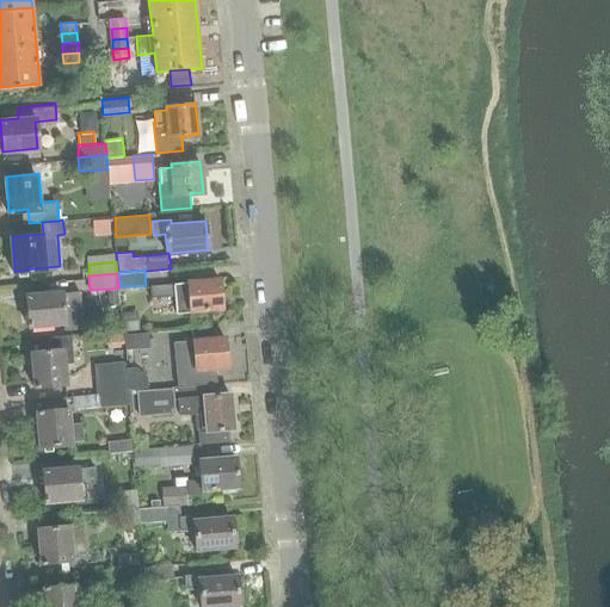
[(220,278),(176,282),(177,293),(178,313),(223,308),(220,278)]
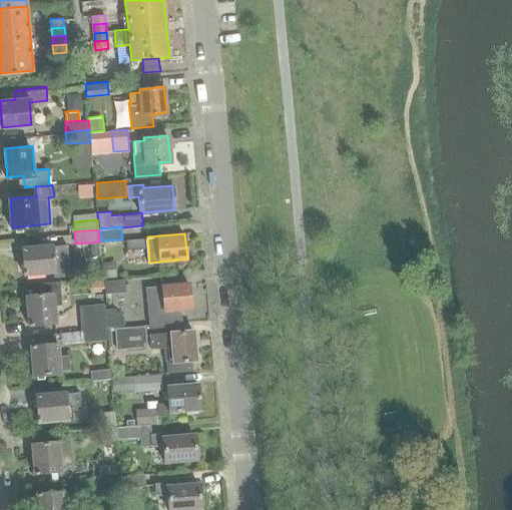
[(147,236),(126,238),(127,249),(148,246),(147,236)]
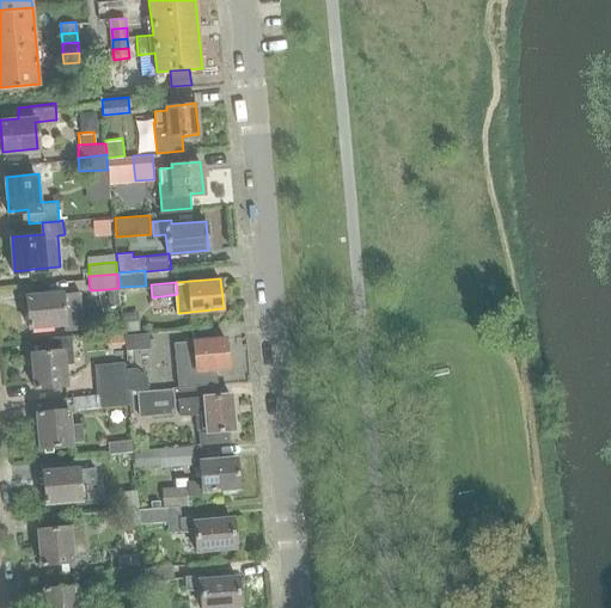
[(118,288),(109,289),(110,304),(120,302),(118,288)]
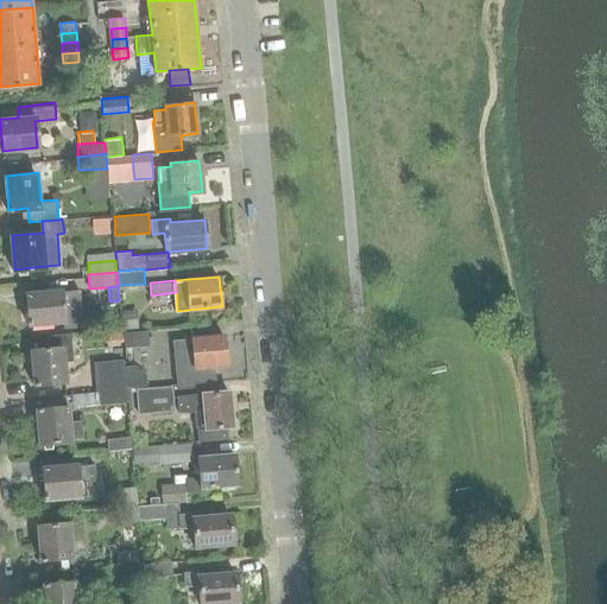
[(65,320),(63,302),(62,290),(27,292),(31,323),(65,320)]
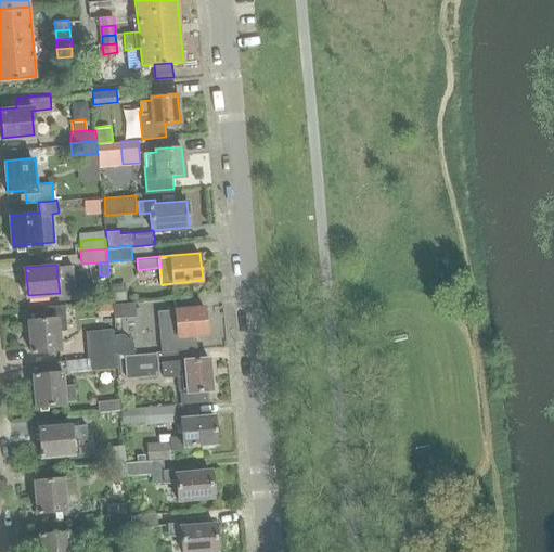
[(123,284),(111,285),(112,300),(113,300),(124,299),(123,284)]
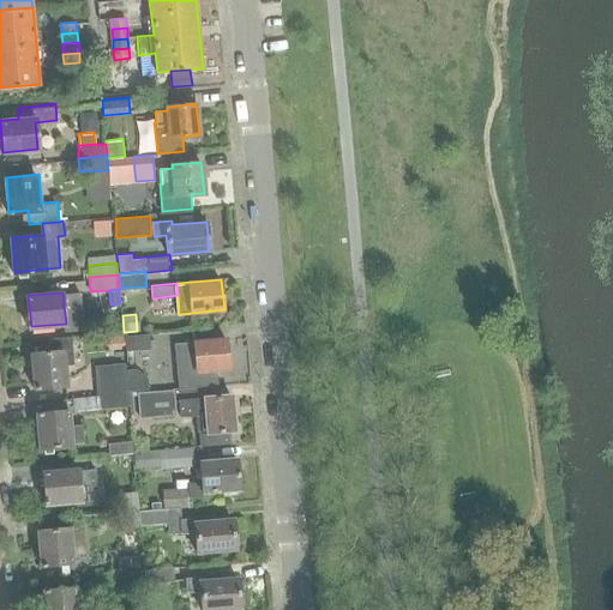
[(151,348),(150,331),(125,333),(126,350),(151,348)]
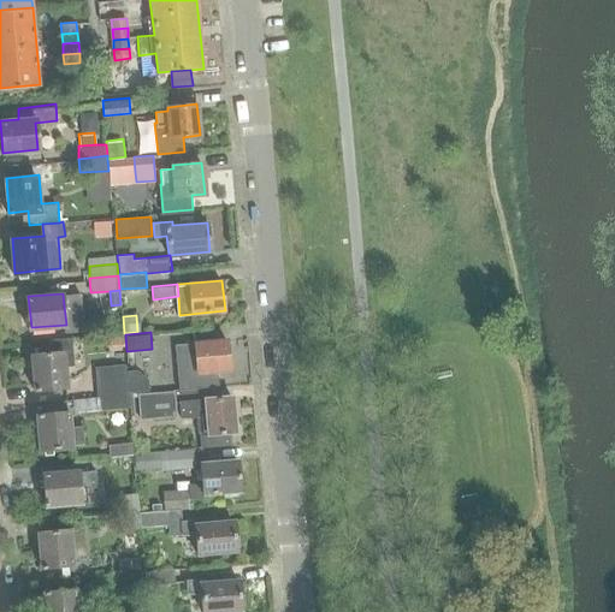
[(65,386),(64,366),(75,364),(72,337),(41,339),(42,354),(31,355),(35,388),(65,386)]
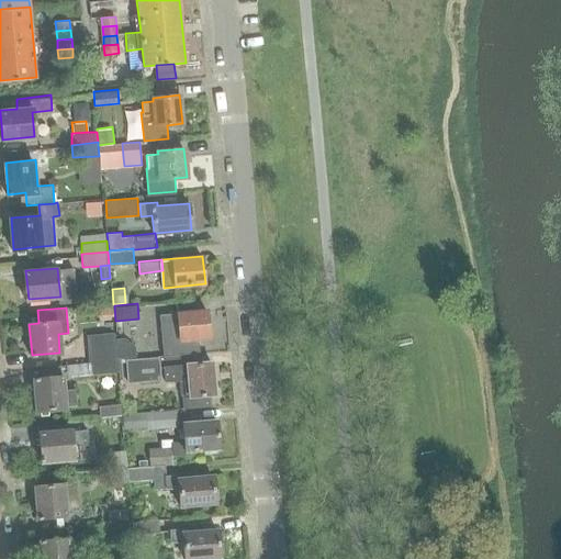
[(166,312),(167,313),(160,314),(164,355),(200,351),(199,337),(210,336),(208,308),(166,312)]
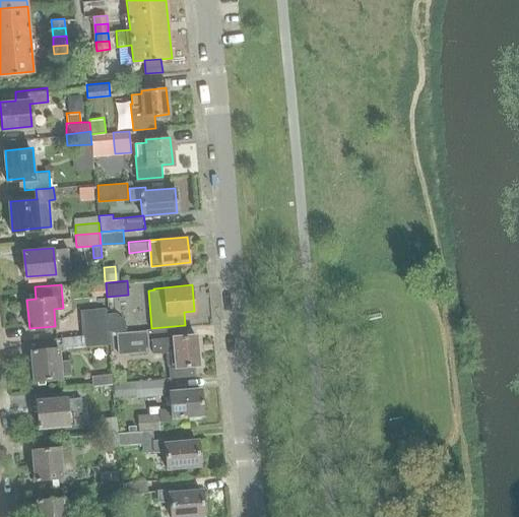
[(80,309),(82,334),(109,332),(109,331),(107,313),(107,307),(80,309)]
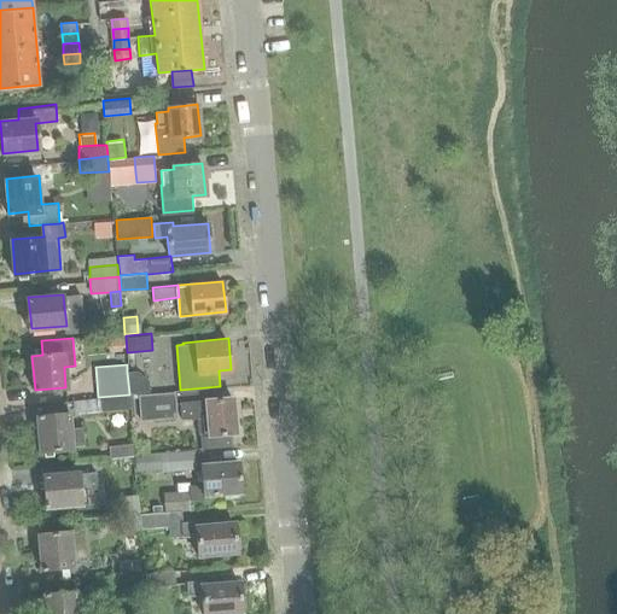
[(127,372),(129,393),(150,391),(150,380),(138,370),(127,372)]
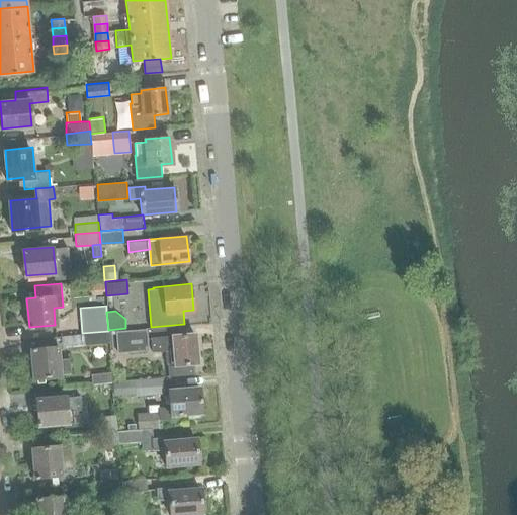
[(132,350),(149,348),(147,327),(125,329),(126,342),(131,341),(132,350)]
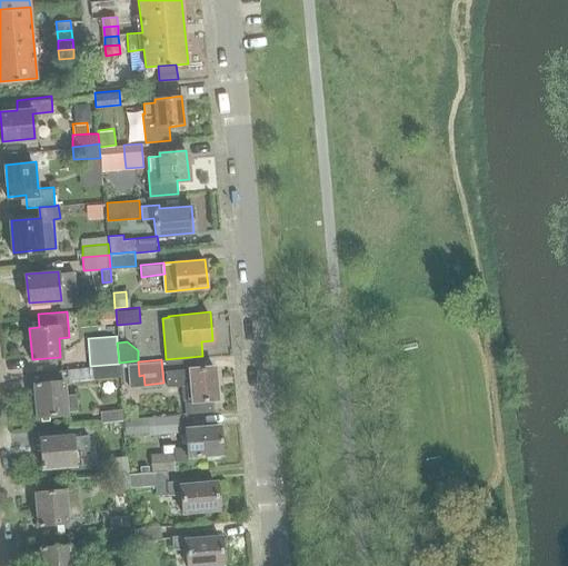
[(119,364),(90,366),(91,378),(120,376),(119,364)]
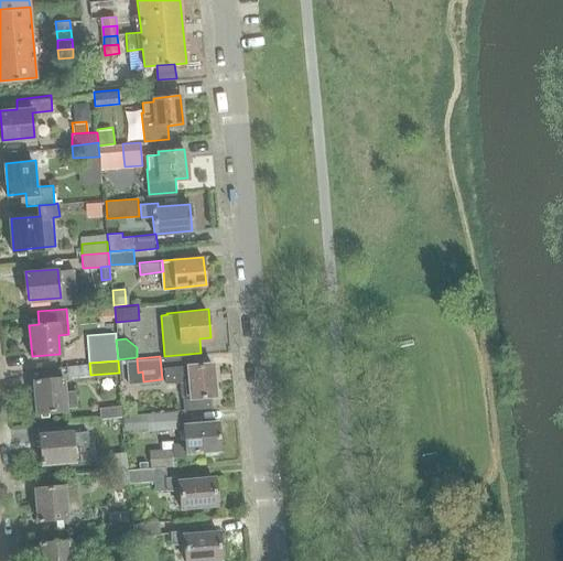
[(218,394),(216,366),(216,363),(164,367),(166,384),(180,383),(181,395),(183,396),(184,409),(213,407),(212,394),(218,394)]
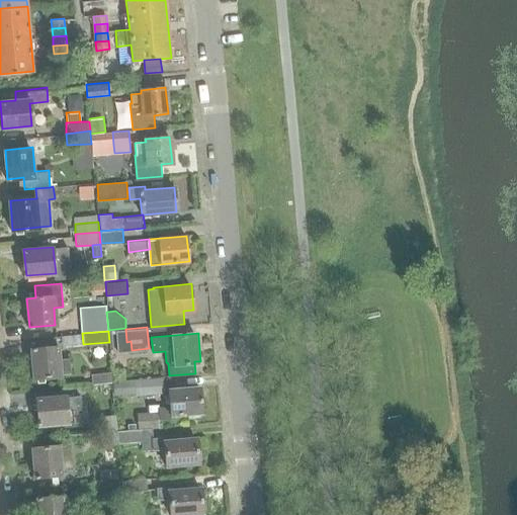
[(60,372),(68,371),(67,357),(58,358),(57,345),(31,348),(33,377),(60,375),(60,372)]
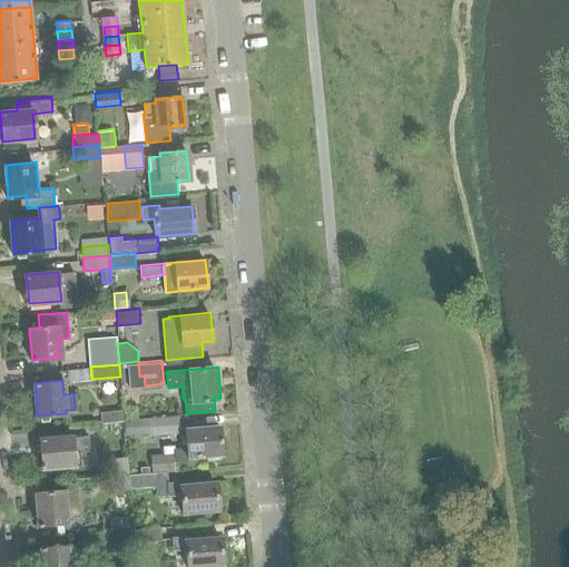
[(125,420),(124,409),(100,411),(101,422),(125,420)]
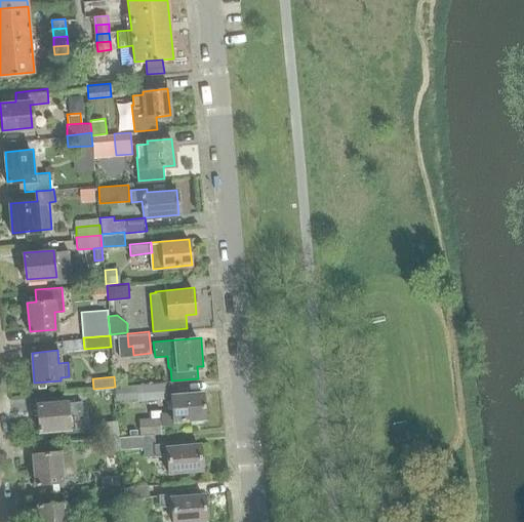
[(137,385),(138,398),(142,400),(167,397),(165,380),(136,383),(137,385)]
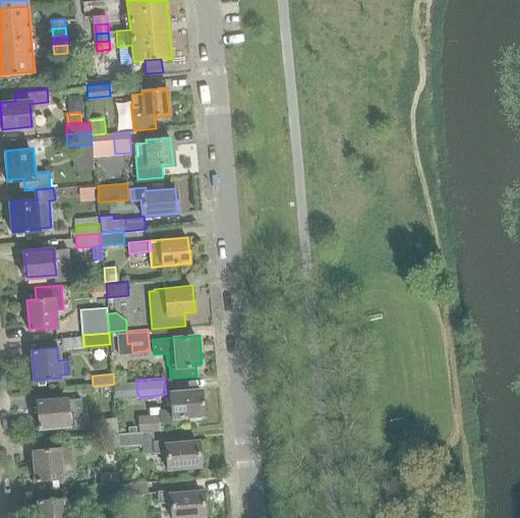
[(116,384),(115,384),(116,396),(137,395),(136,382),(125,383),(116,384)]
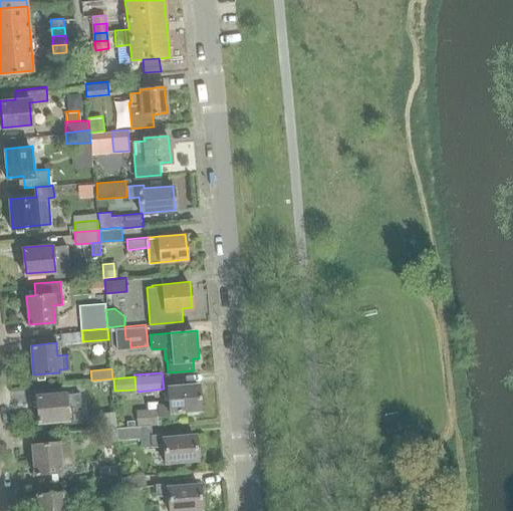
[(170,412),(200,409),(198,382),(168,386),(169,403),(158,404),(159,415),(170,414),(170,412)]
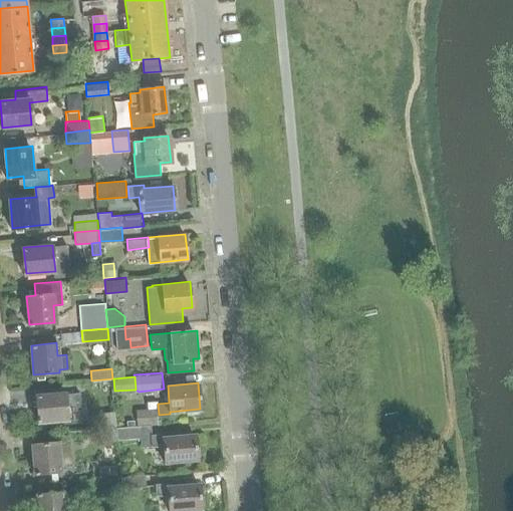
[(68,418),(67,408),(81,406),(80,392),(65,394),(65,393),(35,396),(38,421),(68,418)]
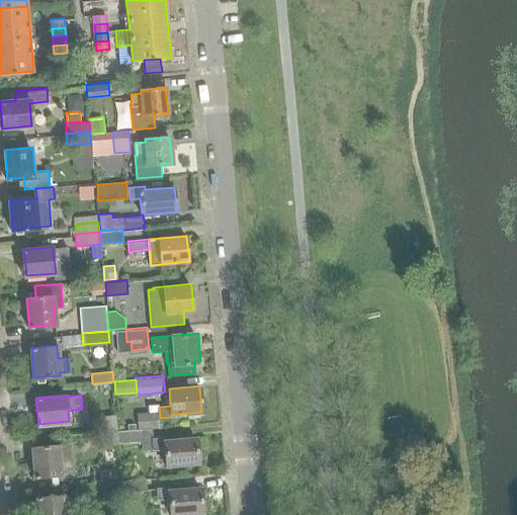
[(149,411),(144,411),(145,428),(153,427),(159,426),(159,418),(160,418),(159,407),(159,403),(149,404),(149,411)]
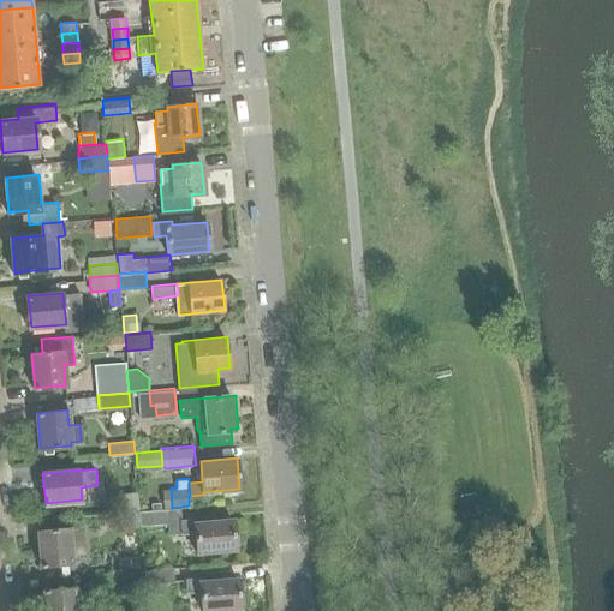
[(137,491),(136,491),(124,492),(125,509),(138,507),(137,491)]
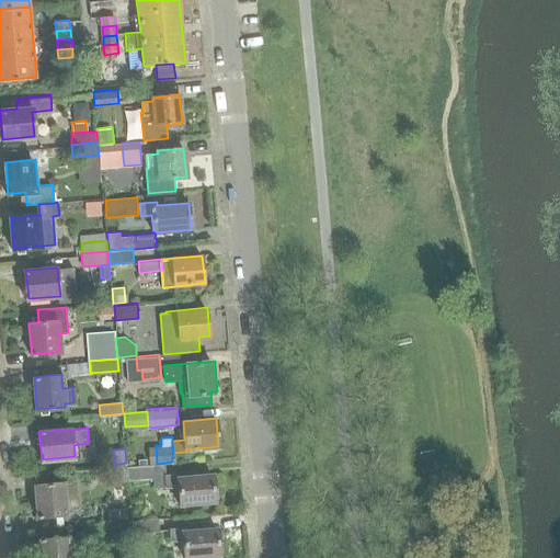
[(128,479),(127,466),(126,463),(114,465),(116,481),(128,480),(128,479)]
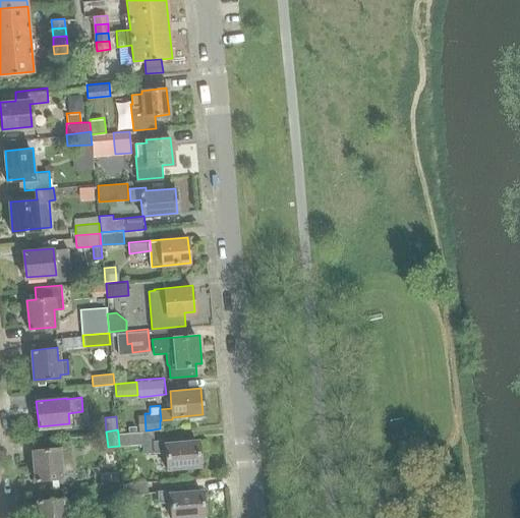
[(118,433),(119,445),(143,443),(142,430),(136,430),(129,432),(118,433)]
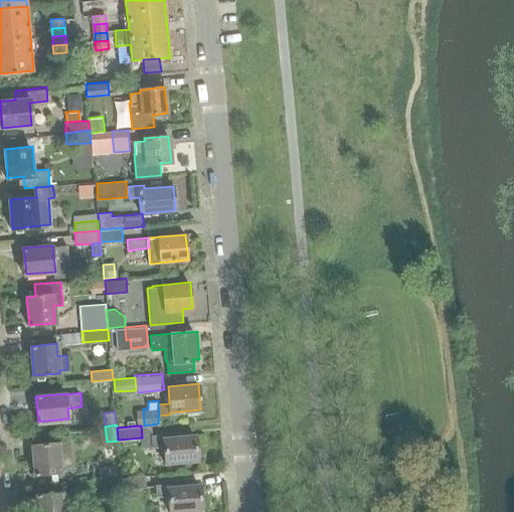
[(165,462),(198,459),(196,435),(166,437),(166,434),(152,435),(153,445),(164,446),(165,462)]
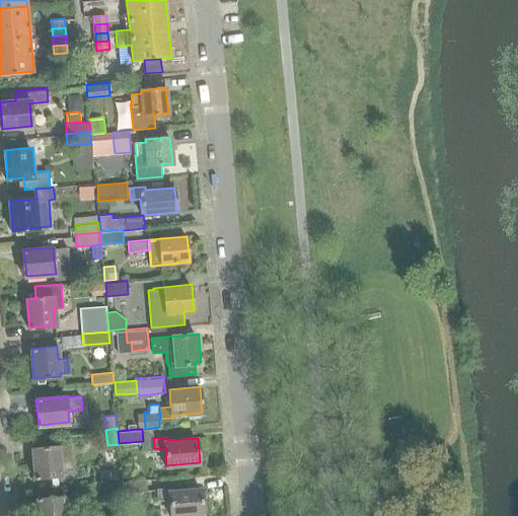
[(60,467),(73,466),(71,444),(32,447),(35,477),(61,475),(60,467)]
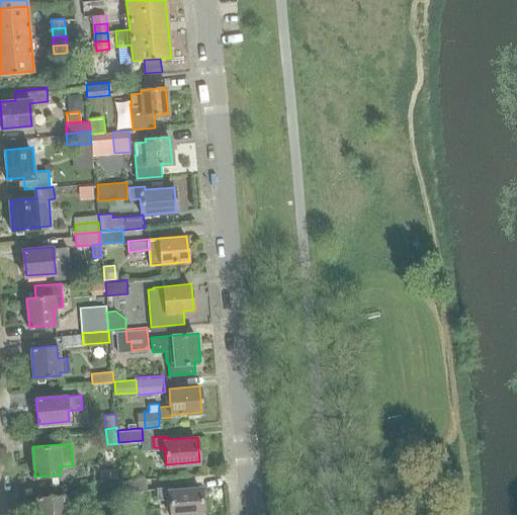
[(118,467),(99,469),(100,480),(119,478),(118,467)]
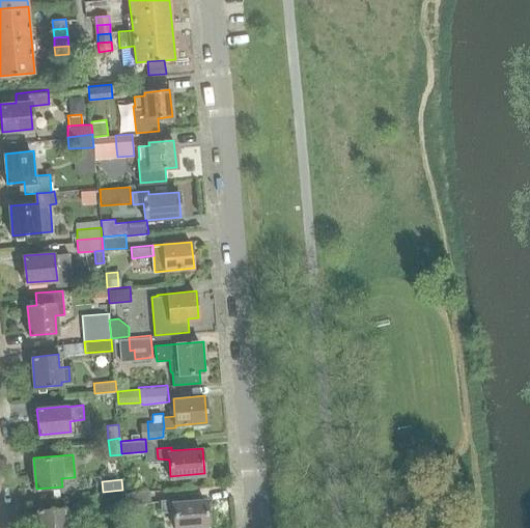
[(124,492),(127,504),(150,502),(149,489),(124,492)]
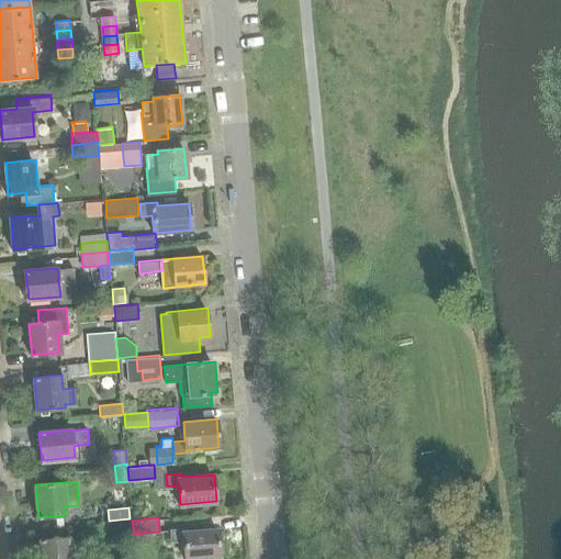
[(186,558),(221,555),(217,527),(187,530),(186,527),(170,528),(171,539),(184,541),(186,558)]
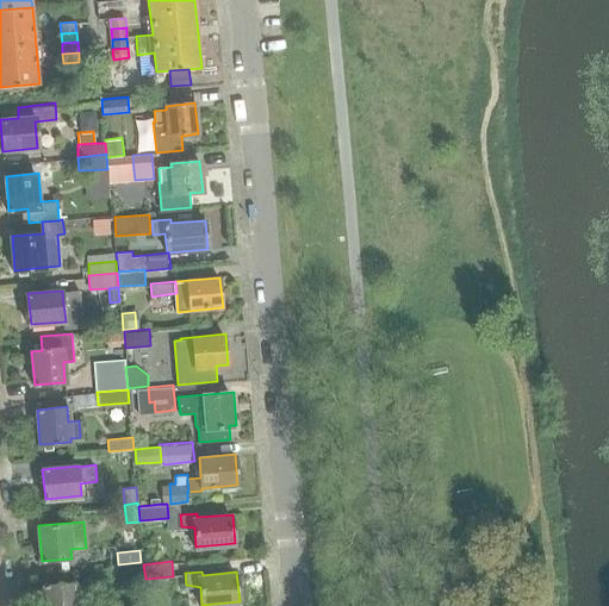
[(75,605),(75,599),(74,582),(44,585),(45,605),(75,605)]
